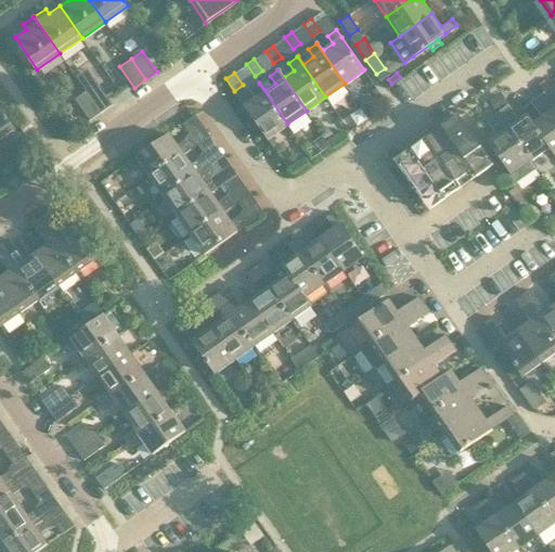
[(98,81),(87,89),(101,111),(112,103),(98,81)]
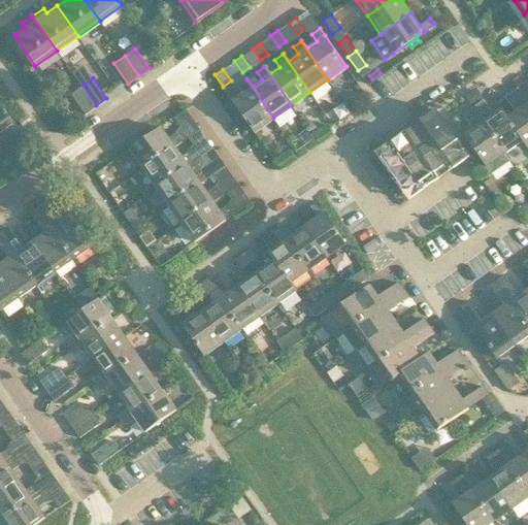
[(255,131),(273,118),(246,79),(238,85),(243,93),(232,100),(255,131)]
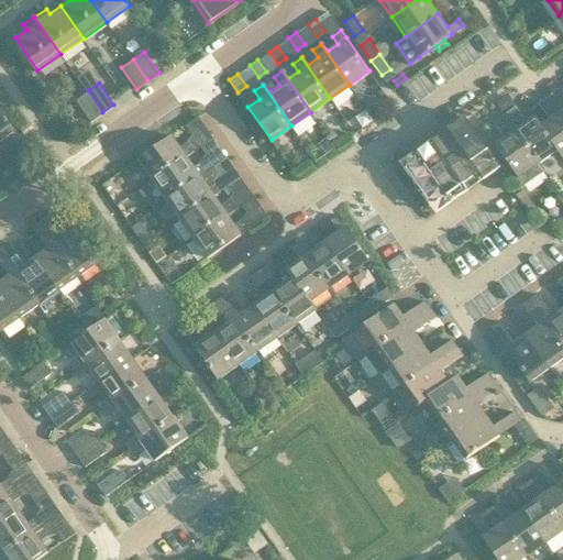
[(562,90),(560,86),(549,94),(562,113),(562,90)]
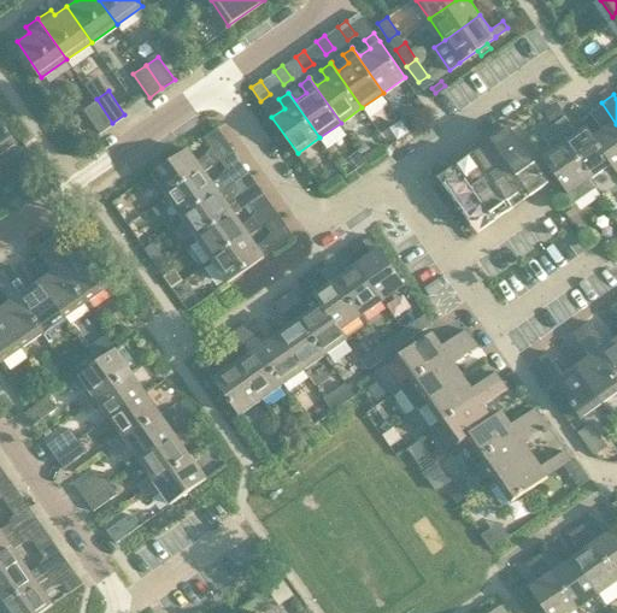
[(112,123),(97,99),(83,108),(100,131),(112,123)]
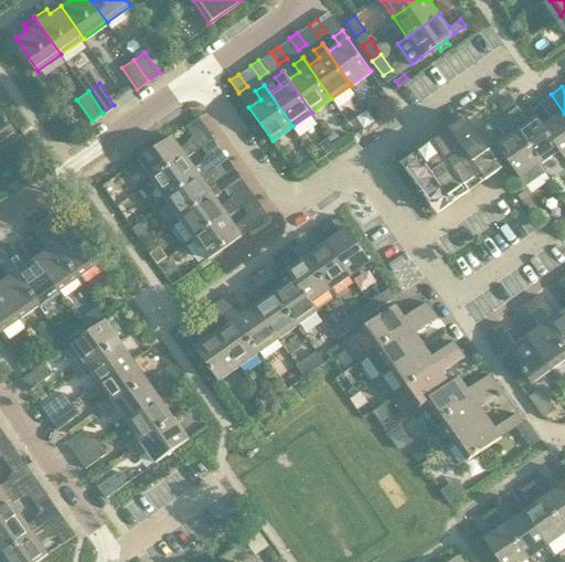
[(551,118),(543,124),(560,148),(558,149),(564,158),(564,157),(564,114),(551,94),(540,102),(551,118)]
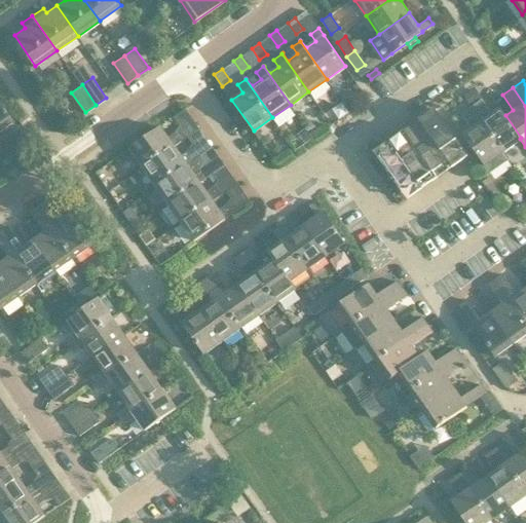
[(481,98),(471,105),(502,151),(520,139),(521,138),(505,115),(500,107),(491,113),(481,98)]
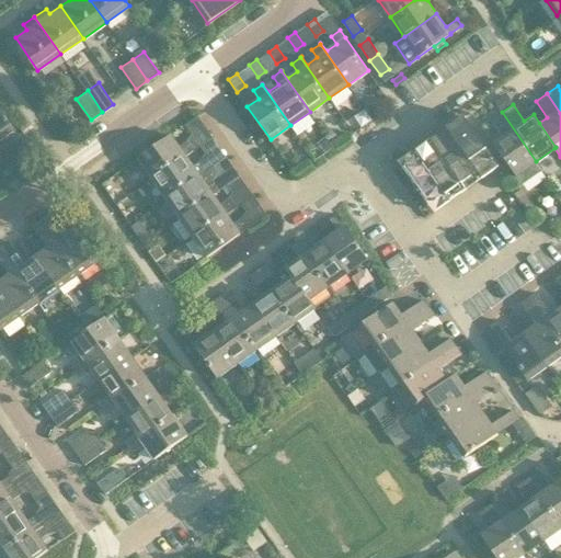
[(0,138),(15,128),(0,106),(0,138)]
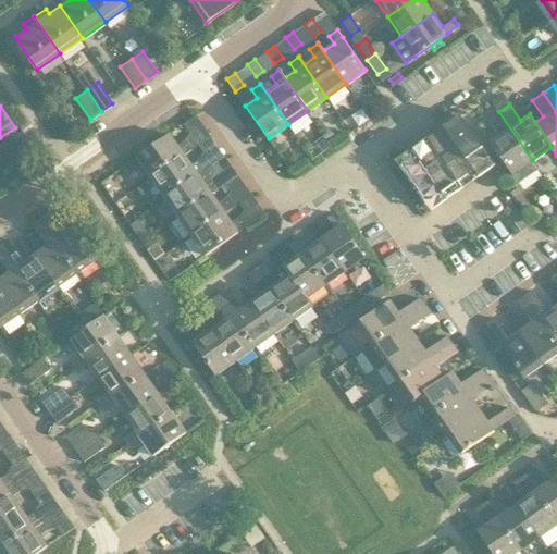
[(537,167),(532,160),(498,111),(487,119),(498,135),(490,142),(518,181),(537,167)]
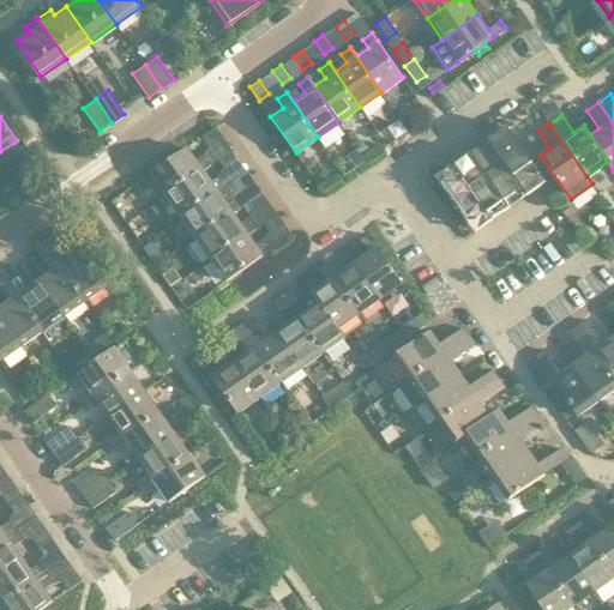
[(216,126),(203,136),(210,145),(223,136),(216,126)]
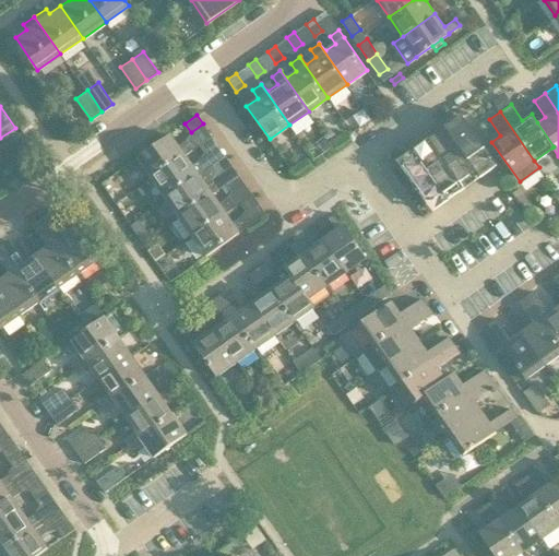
[(445,126),(475,169),(480,176),(497,165),(462,115),(445,126)]
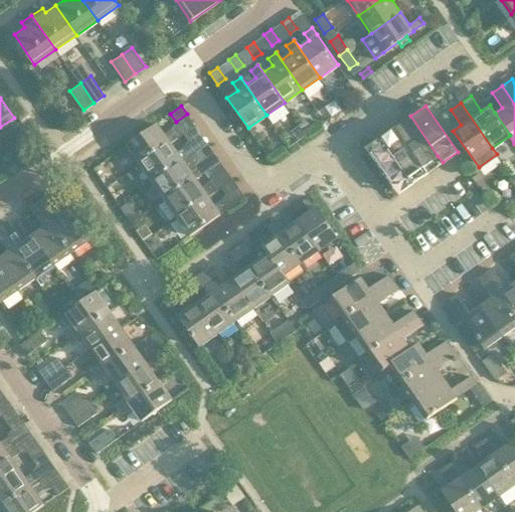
[(410,116),(395,127),(423,166),(438,156),(410,116)]
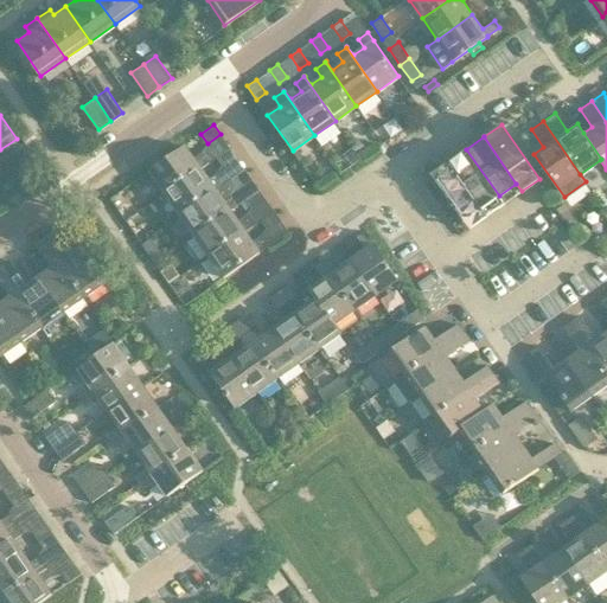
[(164,192),(197,168),(208,160),(202,151),(193,158),(184,145),(148,170),(164,192)]
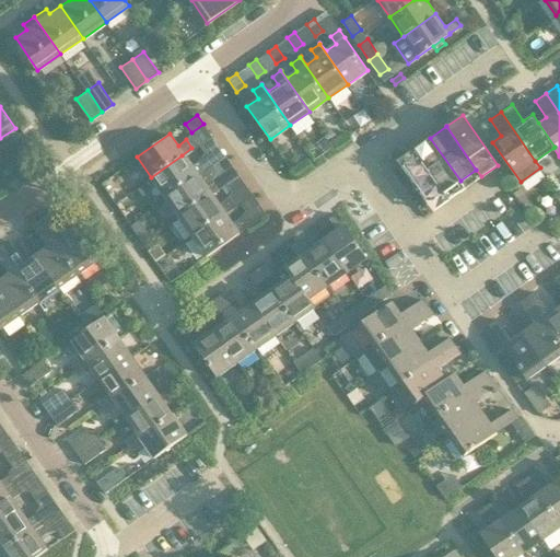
[(199,143),(205,152),(217,143),(211,136),(199,143)]
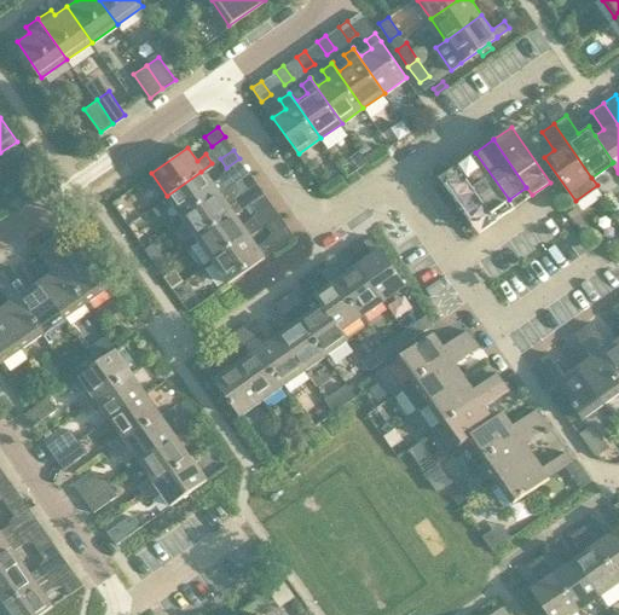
[(475,152),(458,164),(491,212),(509,199),(475,152)]
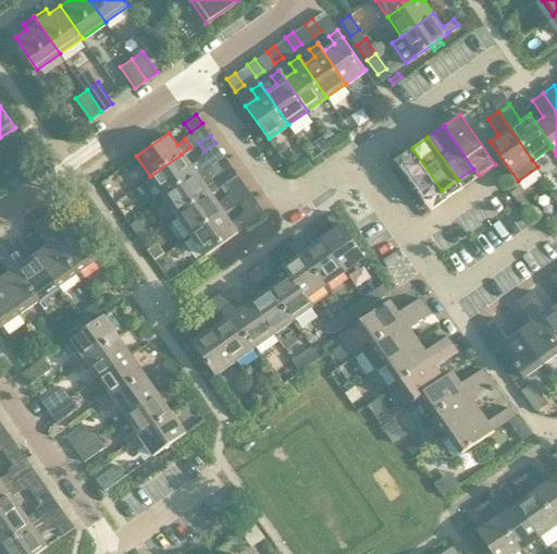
[(150,176),(164,195),(205,167),(198,158),(190,163),(184,154),(192,148),(190,147),(181,155),(150,176)]
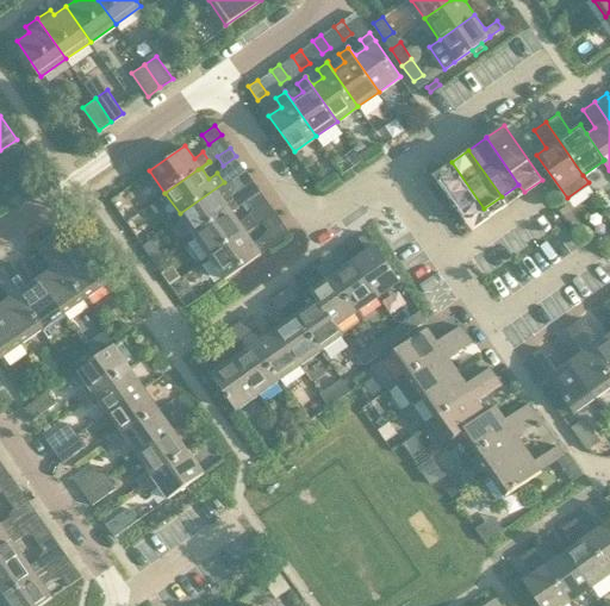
[(466,222),(484,208),(452,162),(433,175),(466,222)]
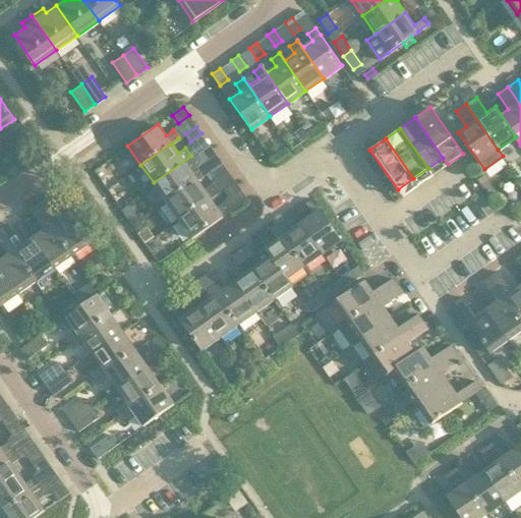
[(198,152),(204,159),(215,151),(210,144),(198,152)]
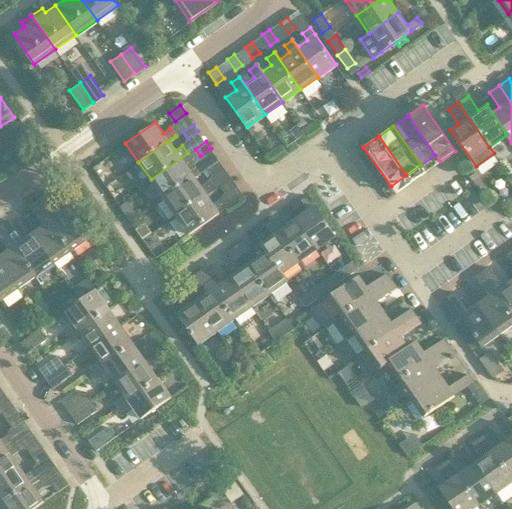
[(188,153),(151,179),(163,197),(200,171),(195,163),(200,156),(195,149),(188,153)]
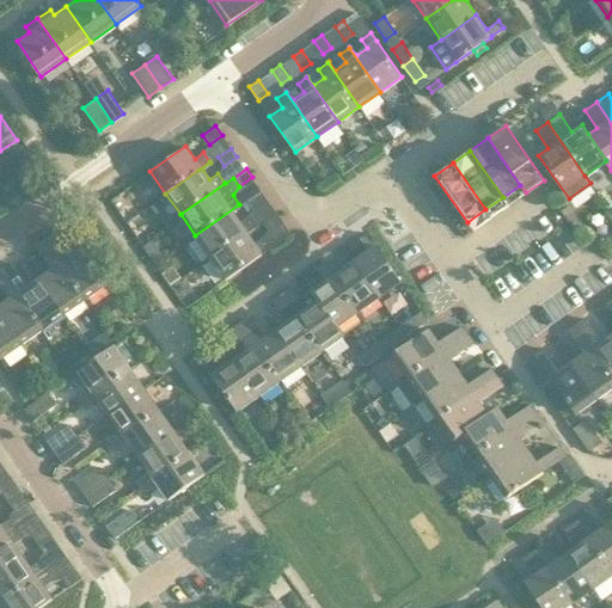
[(248,200),(254,208),(267,198),(261,190),(248,200)]
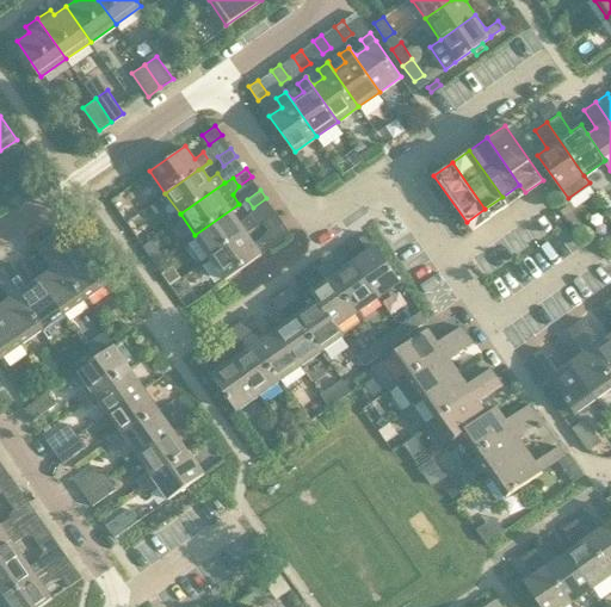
[(240,205),(239,204),(195,235),(210,256),(254,225),(247,215),(239,222),(232,211),(240,205)]
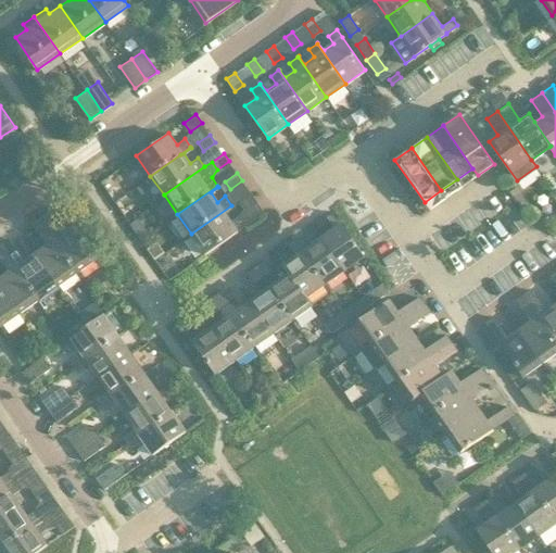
[(256,200),(250,192),(238,200),(243,209),(256,200)]
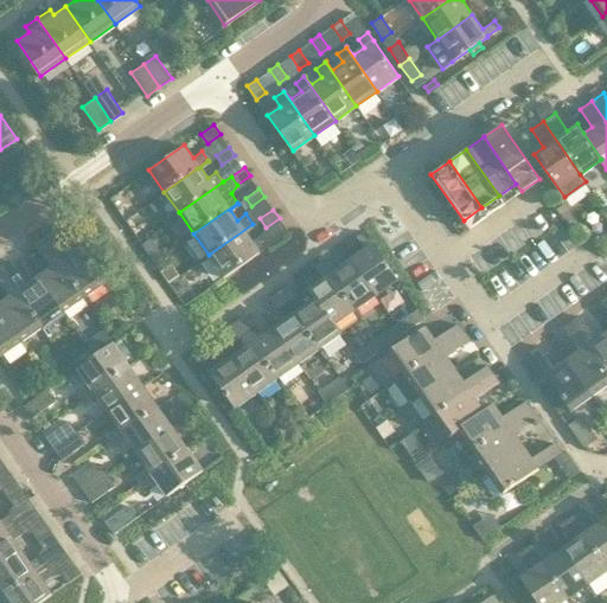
[(253,224),(209,255),(224,276),(268,245),(261,235),(251,241),(244,230),(253,224)]
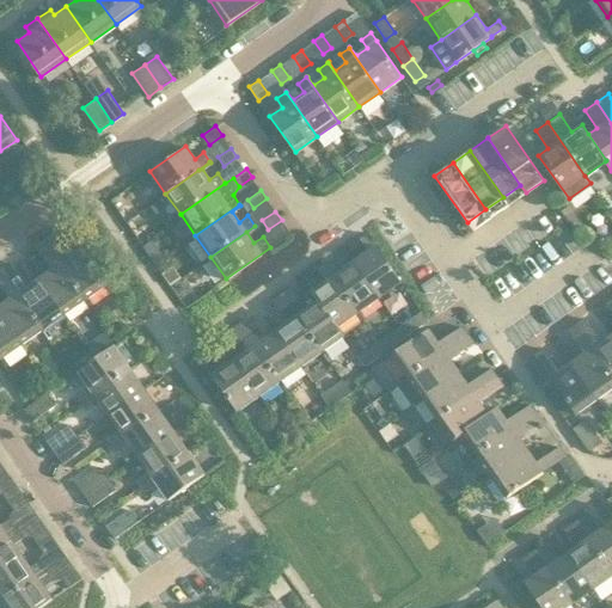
[(53,233),(44,239),(86,299),(108,282),(83,246),(69,256),(53,233)]
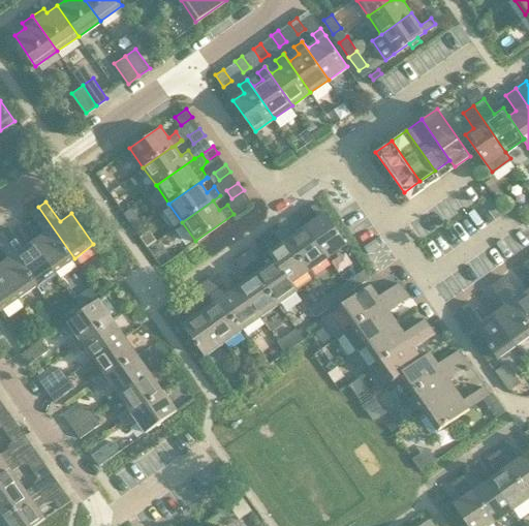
[(318,216),(306,225),(328,256),(346,243),(317,202),(311,207),(318,216)]
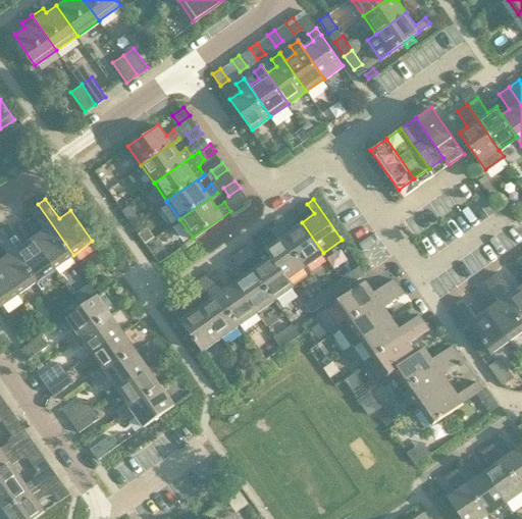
[(55,267),(73,255),(38,204),(31,209),(45,228),(34,237),(55,267)]
